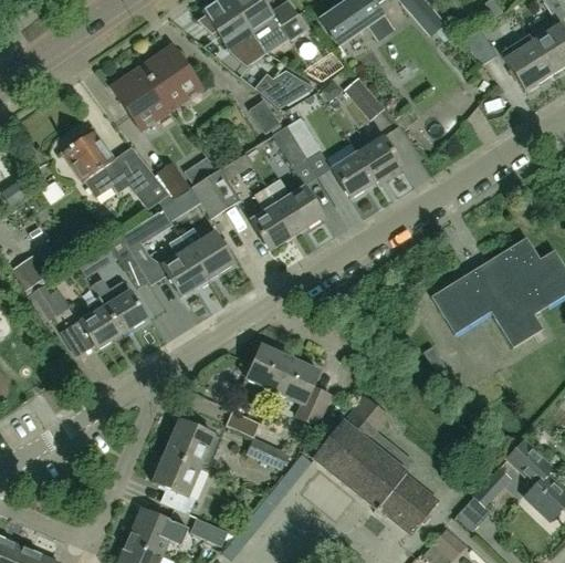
[(198,18),(197,19),(213,33),(215,32),(213,31),(216,30),(232,54),(248,68),(249,66),(248,65),(264,54),(265,55),(267,54),(252,32),(230,0),(220,0),(203,11),(206,14),(198,19),(198,18)]
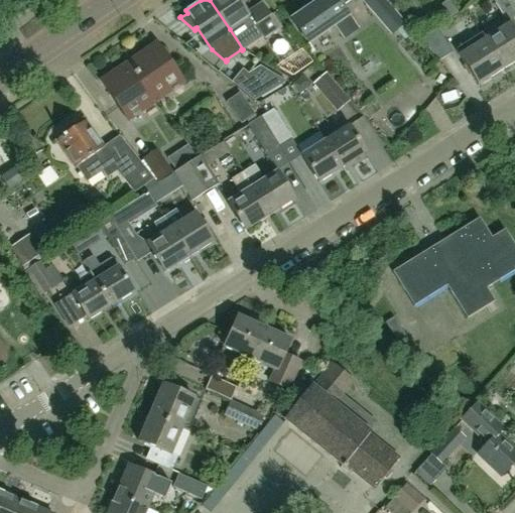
[(210,0),(230,29),(242,48),(264,34),(264,35),(278,26),(262,1),(246,12),(237,0),(210,0)]
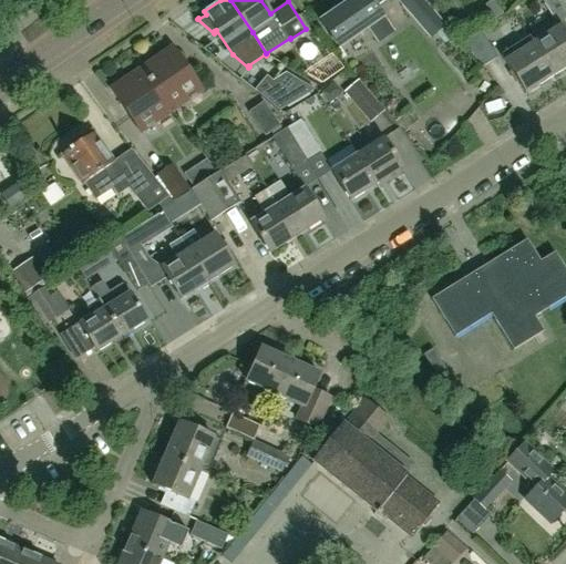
[(347,0),(320,19),(339,45),(368,24),(380,41),(393,30),(377,6),(383,0),(347,0)]
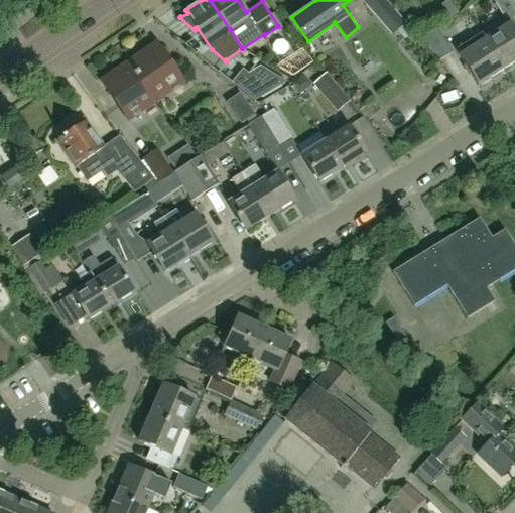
[(364,0),(392,33),(398,28),(405,37),(413,30),(405,21),(406,21),(388,0),(364,0)]
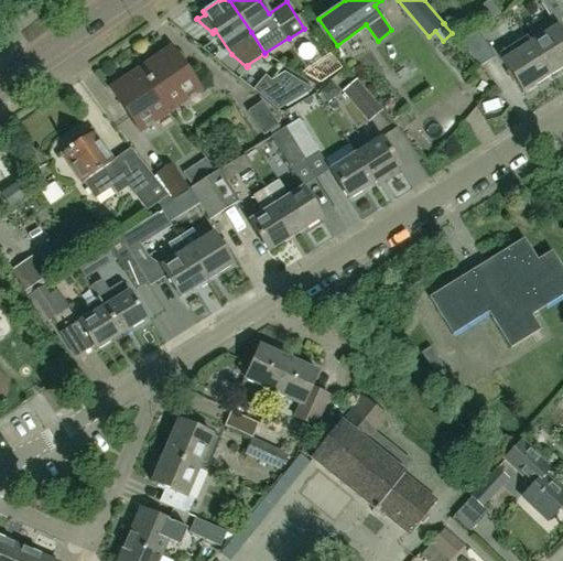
[(501,12),(494,0),(486,0),(483,2),(494,18),(501,12)]
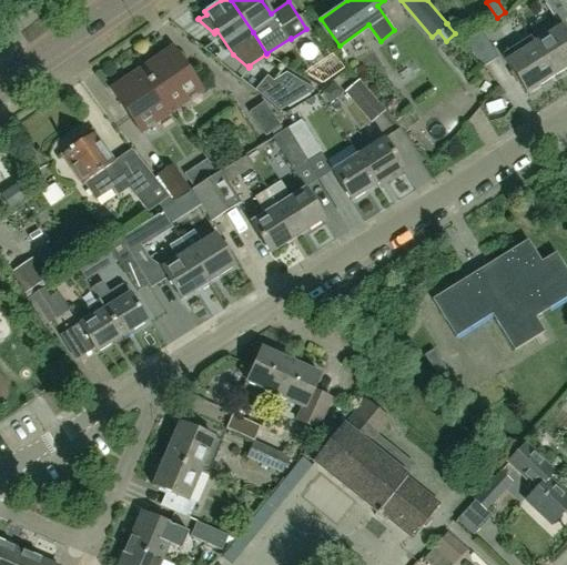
[(566,2),(565,0),(545,0),(557,19),(566,13),(566,2)]
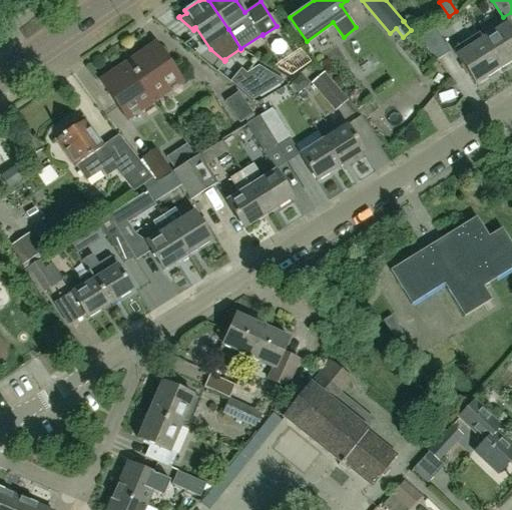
[(492,22),(479,31),(501,65),(511,58),(511,27),(507,20),(495,27),(492,22)]
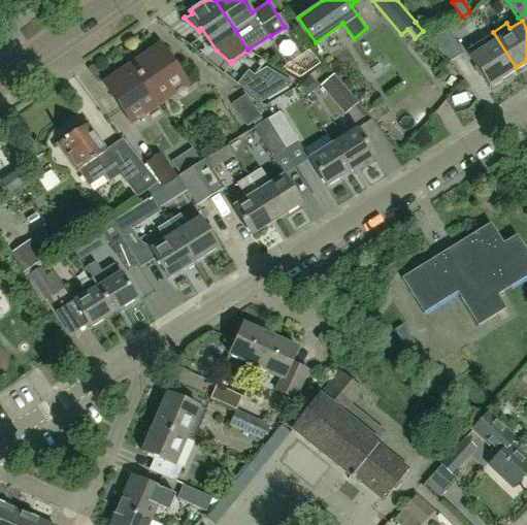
[(449,27),(432,38),(451,59),(464,51),(449,27)]
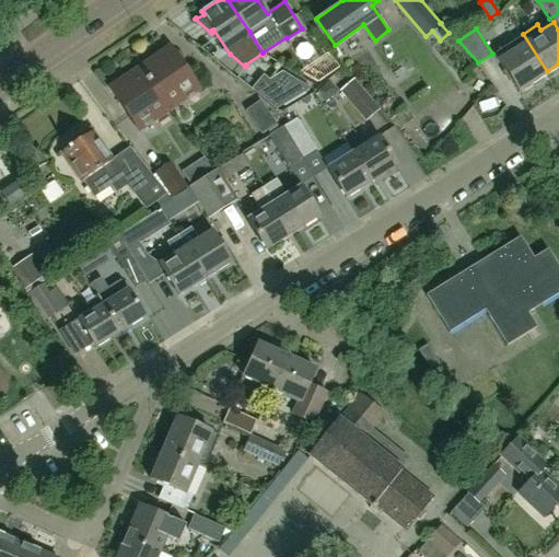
[(547,71),(523,34),(495,51),(498,57),(521,93),(534,85),(532,81),(547,71)]
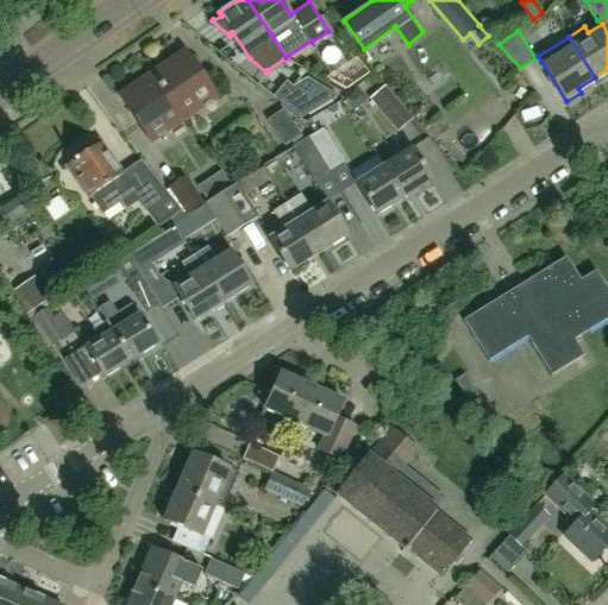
[(186,46),(152,69),(185,117),(218,95),(186,46)]
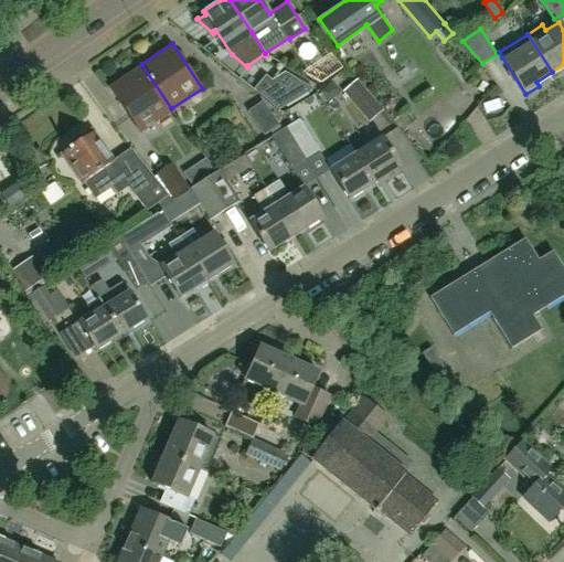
[(327,78),(340,67),(336,61),(328,61),(321,65),(321,72),(327,78)]
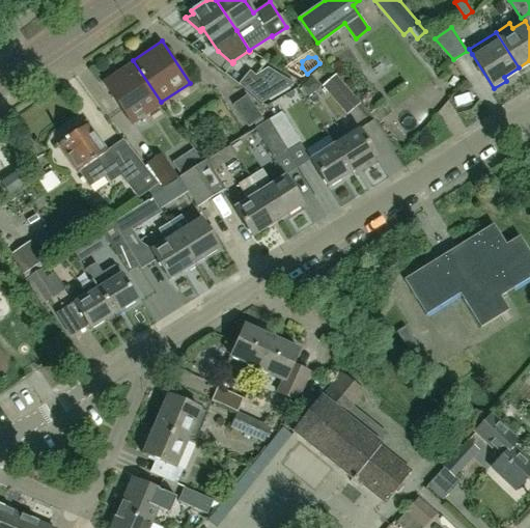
[(161,102),(133,60),(105,79),(133,120),(161,102)]
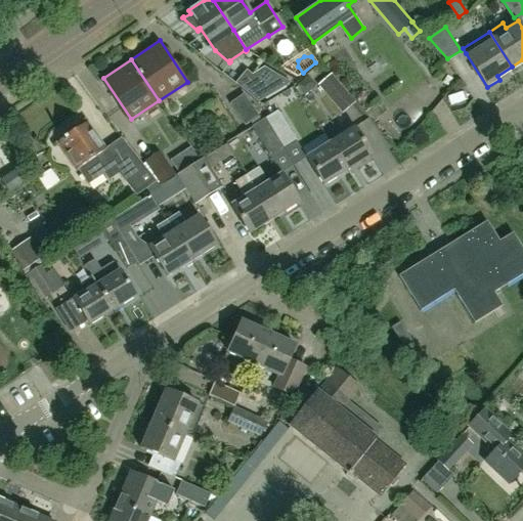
[(274,90),(252,73),(247,68),(236,81),(259,99),(274,90)]
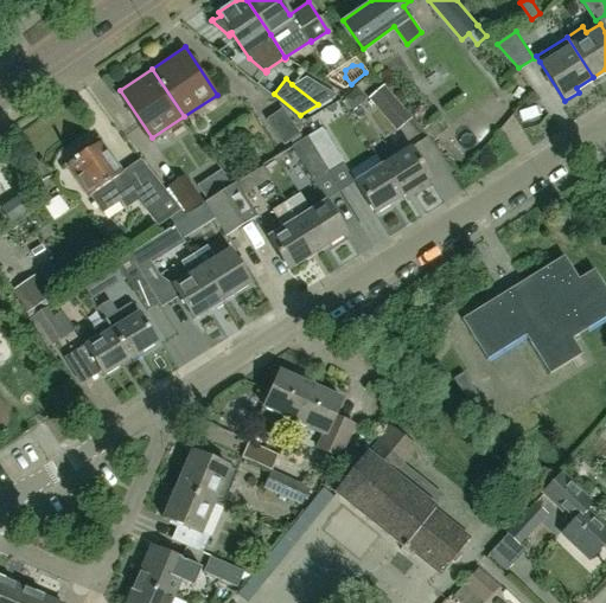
[(375,90),(367,97),(396,130),(413,116),(383,83),(375,90)]
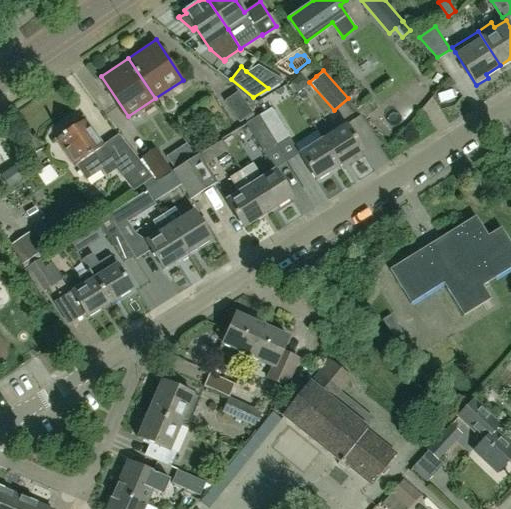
[(298,92),(309,82),(306,78),(300,72),(289,82),(298,92)]
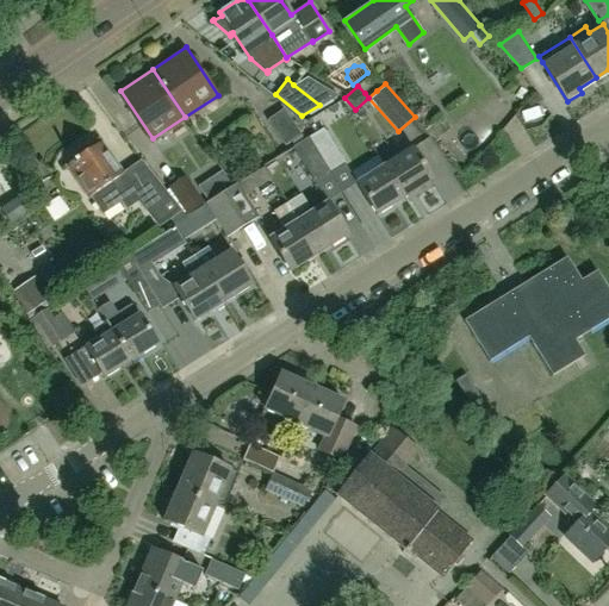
[(303,133),(284,107),(267,118),(285,144),(303,133)]
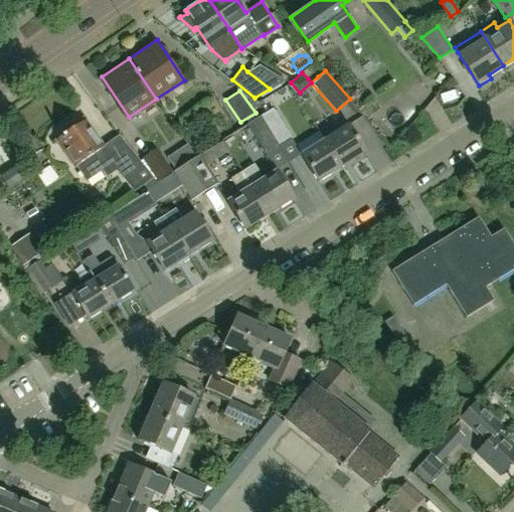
[(272,107),(261,115),(279,145),(292,137),(272,107)]
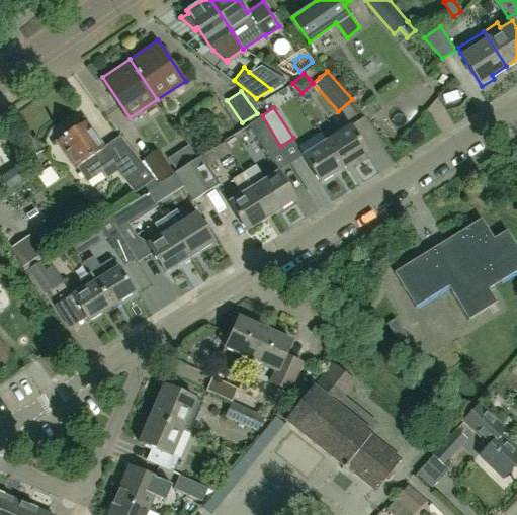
[(280,146),(262,115),(248,124),(268,154),(280,146)]
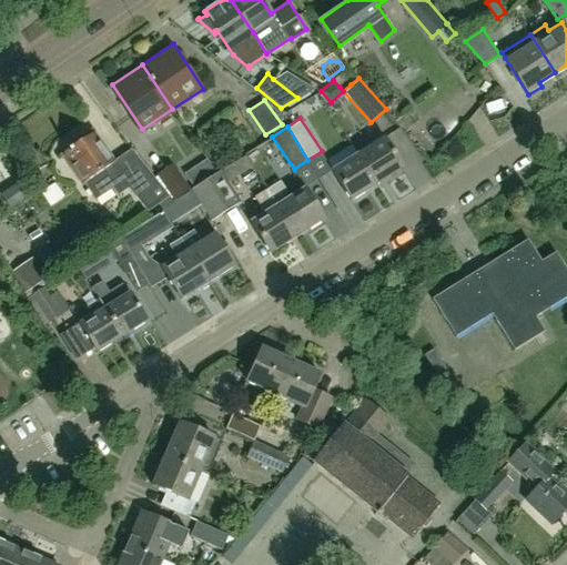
[(162,208),(173,201),(169,194),(133,147),(117,158),(109,147),(105,148),(93,130),(67,149),(77,162),(73,164),(95,197),(113,185),(119,193),(131,184),(149,209),(159,202),(162,208)]
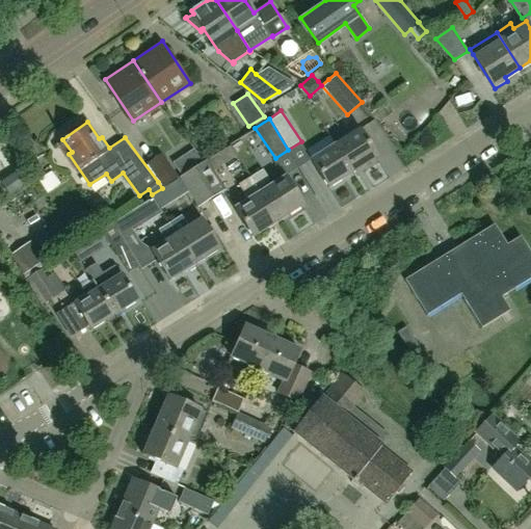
[(336,141),(353,169),(377,155),(360,127),(336,141)]
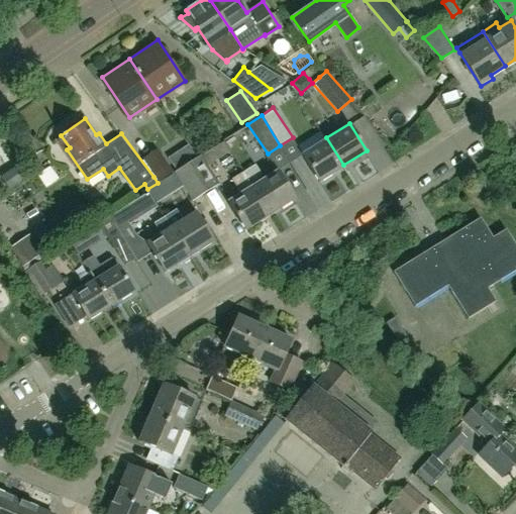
[(343,165),(326,137),(303,151),(320,180),(343,165)]
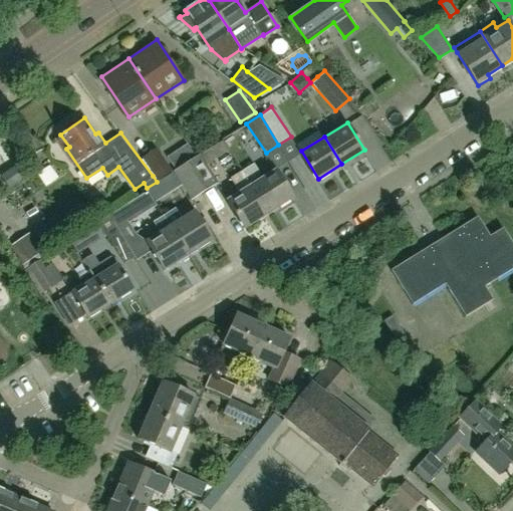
[(217,143),(186,163),(204,191),(218,182),(207,164),(229,150),(226,145),(217,143)]
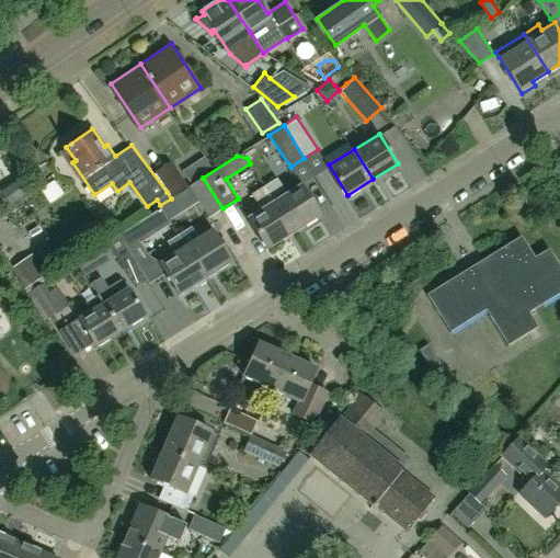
[(173,197),(189,186),(171,160),(155,172),(173,197)]
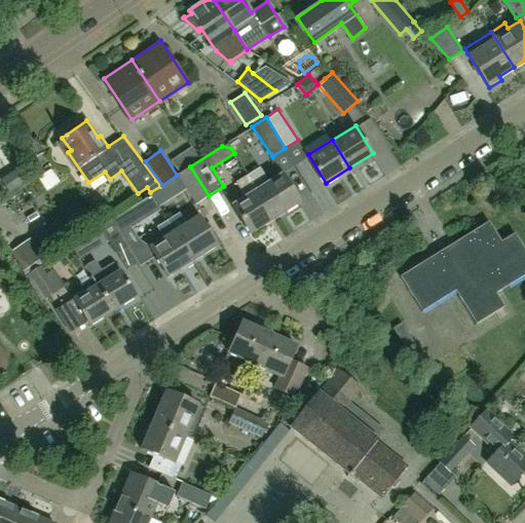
[(29,178),(21,165),(2,179),(10,191),(29,178)]
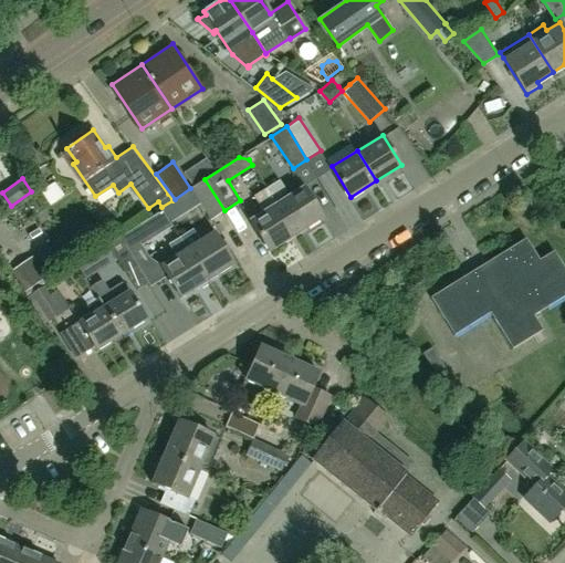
[(173,200),(161,207),(171,222),(200,204),(210,219),(225,210),(205,179),(190,189),(190,188),(175,199),(173,200)]
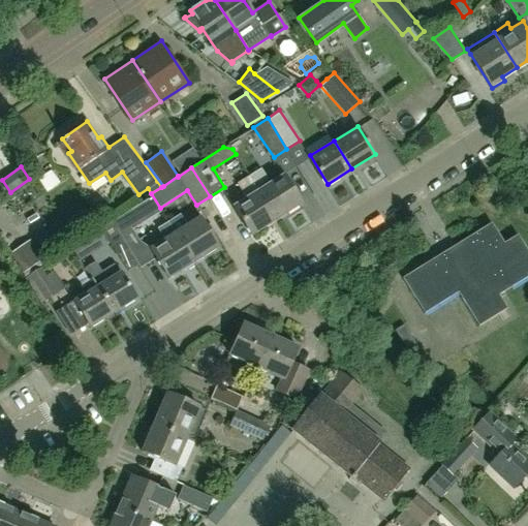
[(261,167),(249,175),(276,217),(301,202),(283,175),(271,182),(261,167)]
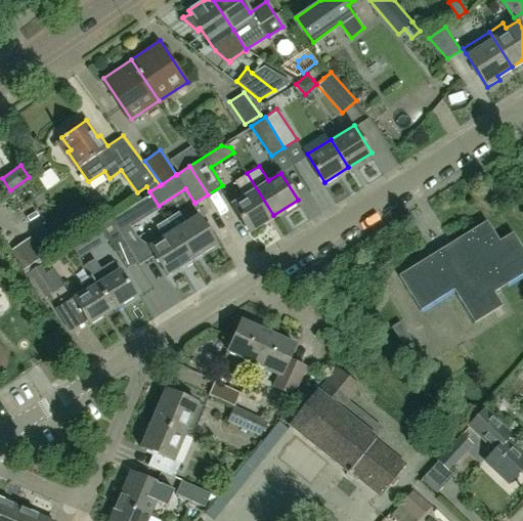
[(273,215),(247,173),(235,180),(245,196),(232,203),(250,230),(273,215)]
